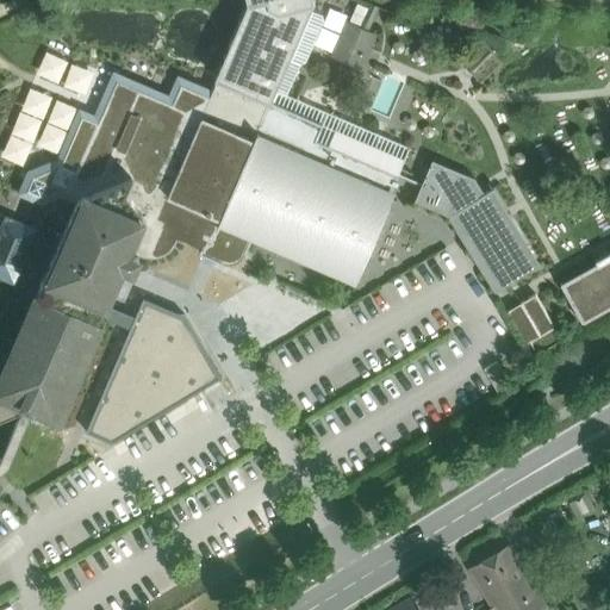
[(313,0),(247,0),(248,2),(215,79),(217,80),(271,103),(275,91),(310,10),(313,4),(315,2),(313,0)]
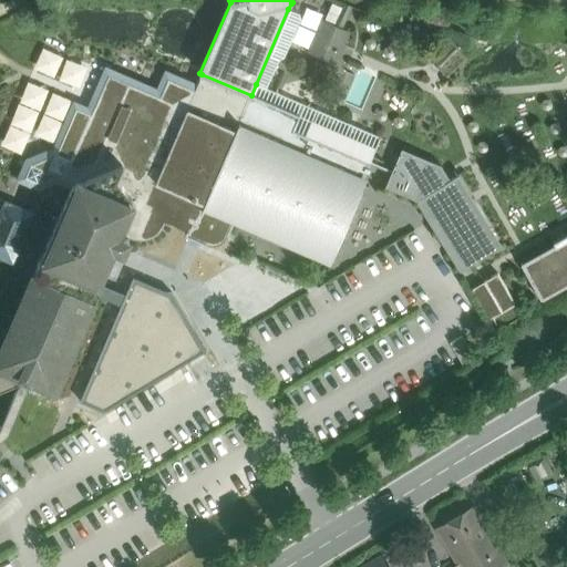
[(288,9),(256,84),(266,89),(279,60),(284,58),(301,18),(299,13),(288,9)]
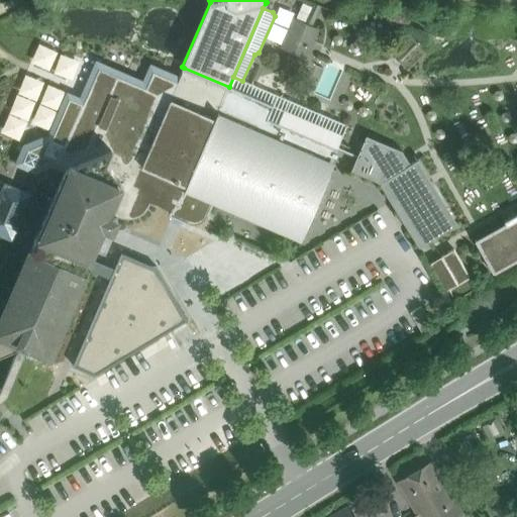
[(315,29),(296,21),(285,46),(305,56),(315,29)]
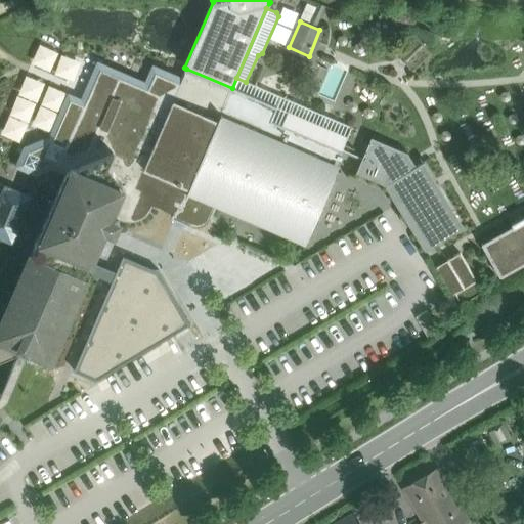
[(434,53),(417,34),(396,53),(413,73),(434,53)]
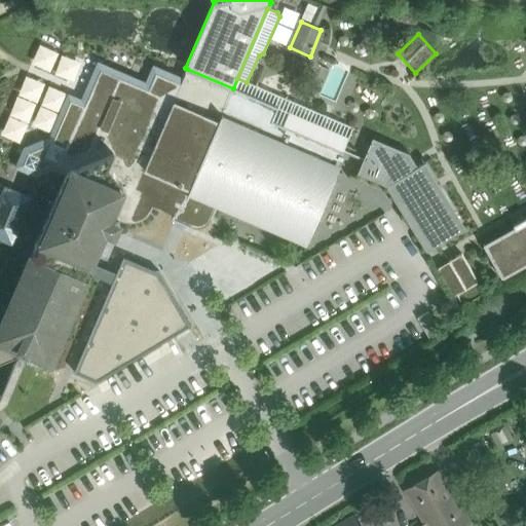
[(233,88),(187,69),(181,83),(174,100),(150,89),(101,68),(68,144),(59,166),(68,170),(33,251),(0,326),(0,361),(19,354),(21,349),(29,352),(51,362),(109,229),(115,231),(120,219),(125,221),(132,222),(138,221),(144,218),(148,215),(151,211),(153,207),(173,215),(172,218),(191,226),(196,228),(201,227),(205,226),(210,222),(219,202),(306,240),(337,167),(337,166),(343,151),(272,121),(278,107),(233,88)]
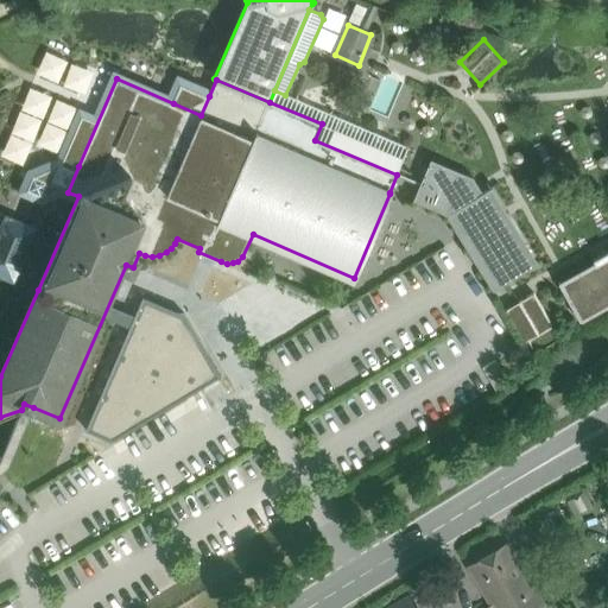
[(209,96),(182,84),(173,103),(201,115),(209,96)]
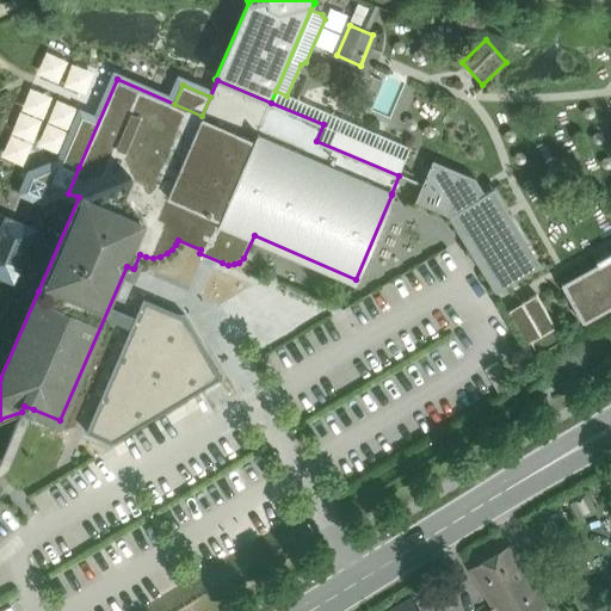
[(287,96),(276,91),(271,103),(323,124),(316,141),(399,176),(409,148),(287,96)]
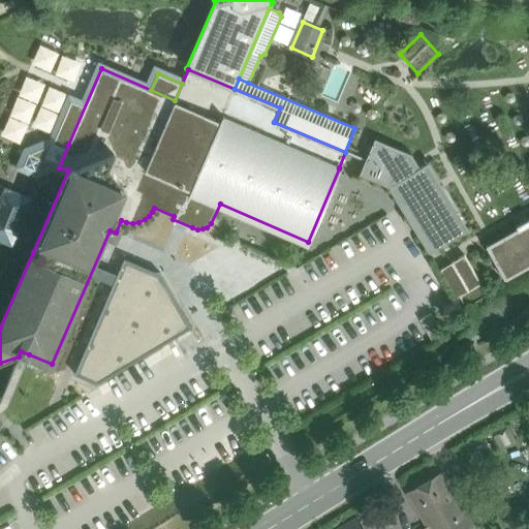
[(33,144),(25,148),(16,167),(35,176),(27,194),(4,185),(0,195),(0,240),(13,247),(40,183),(68,170),(59,167),(68,145),(51,136),(33,144)]
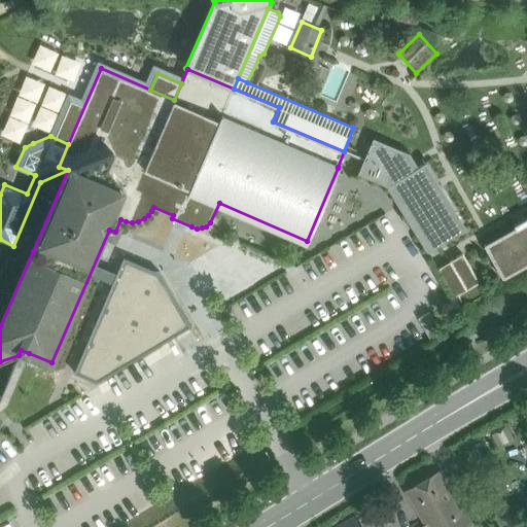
[(410,153),(374,138),(358,173),(388,185),(398,203),(428,250),(454,235),(415,171),(426,164),(428,163),(427,161),(418,167),(410,153)]
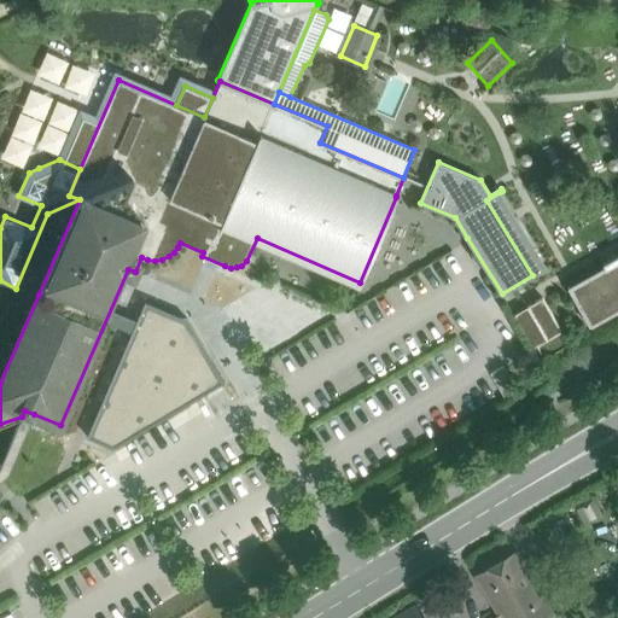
[(487,200),(532,275),(547,267),(500,192),(487,200)]
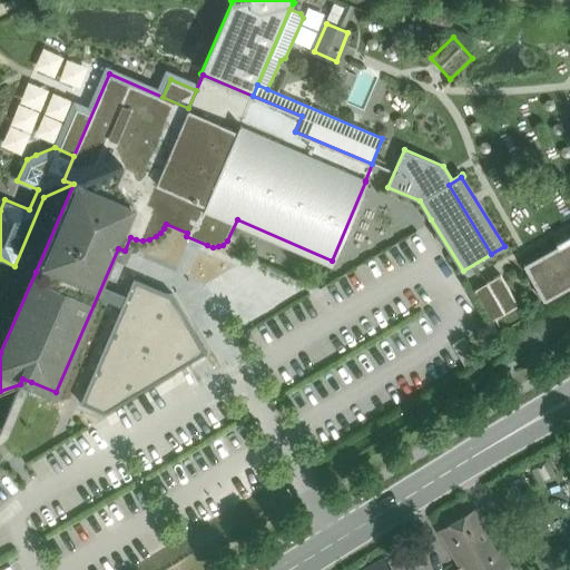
[(523,266),(543,301),(569,286),(569,236),(557,244),(558,247),(523,266)]
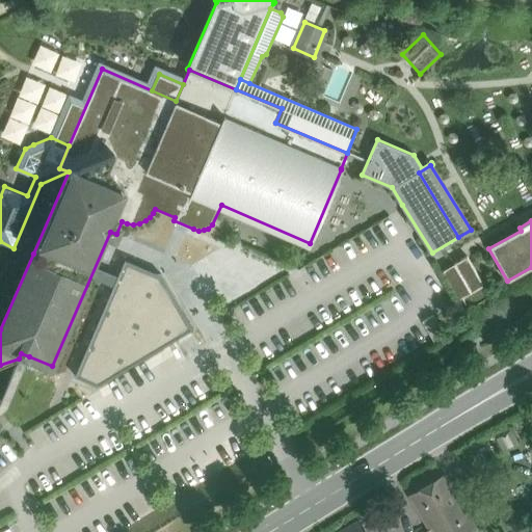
[(484,286),(468,257),(442,271),(459,300),(462,298),(484,286)]
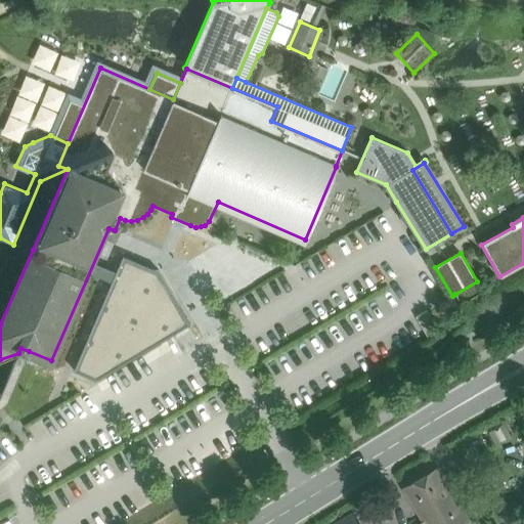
[(483,292),(477,281),(455,294),(462,304),(483,292)]
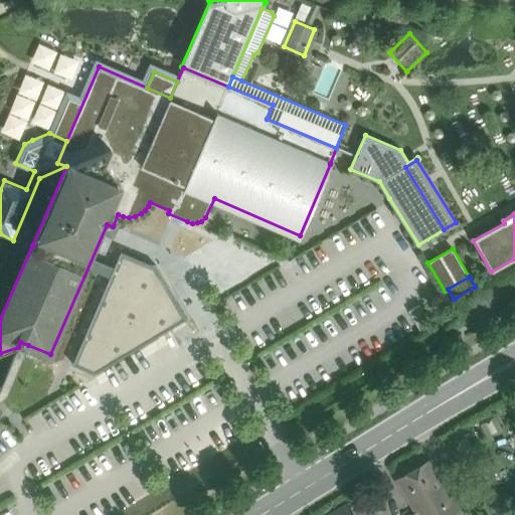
[(0,389),(0,400),(8,394),(28,345),(20,342),(18,347),(0,389)]
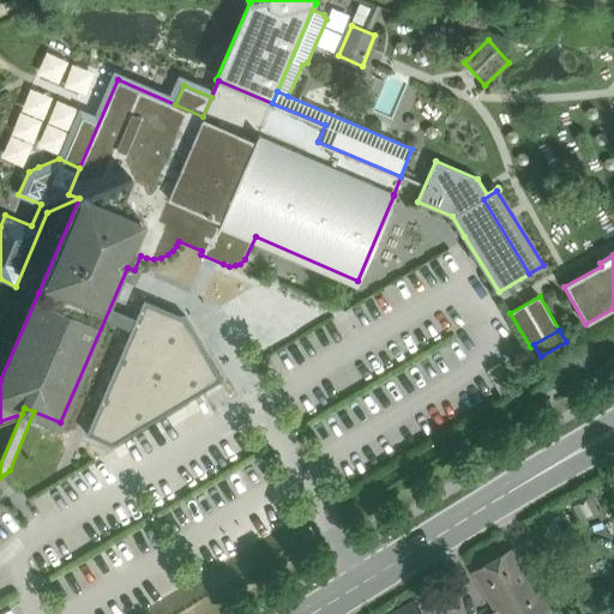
[(512,548),(473,571),(498,613),(545,613),(551,612),(512,548)]
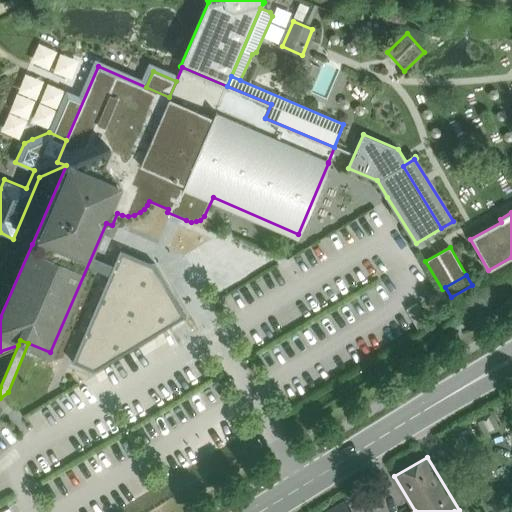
[(353,511),(346,500),(327,511),(353,511)]
